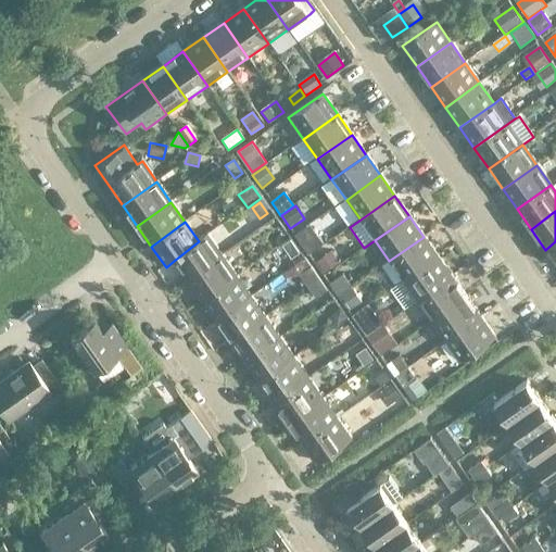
[(311,225),(295,236),(310,255),(324,245),(311,225)]
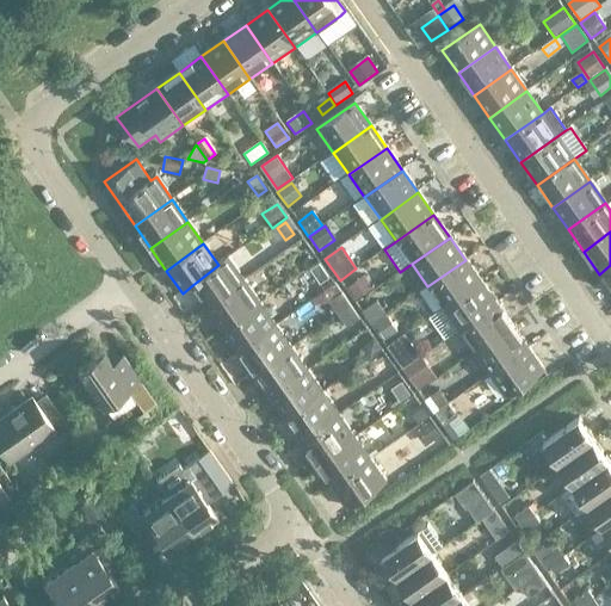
[(228,259),(218,265),(191,286),(207,308),(245,282),(228,259)]
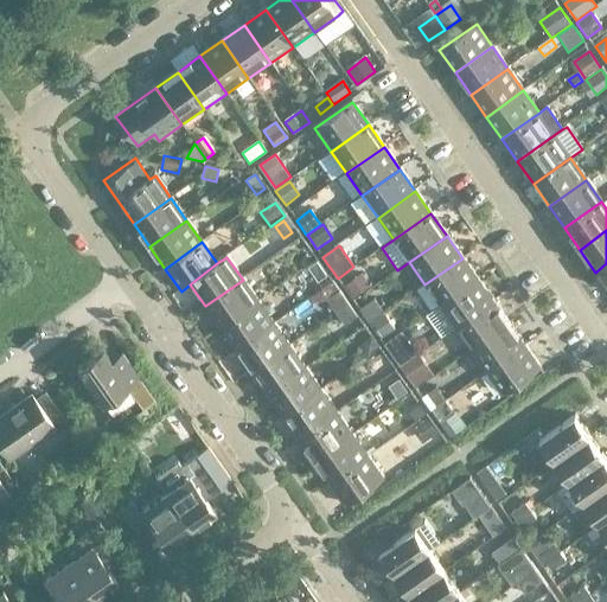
[(478,280),(462,258),(425,285),(440,307),(478,280)]
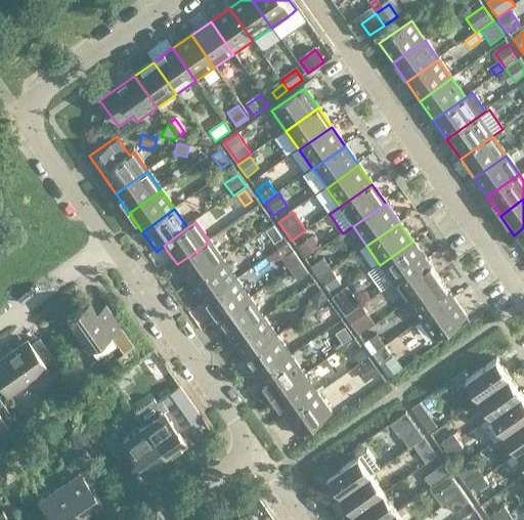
[(273,227),(265,233),(274,246),(282,240),(273,227)]
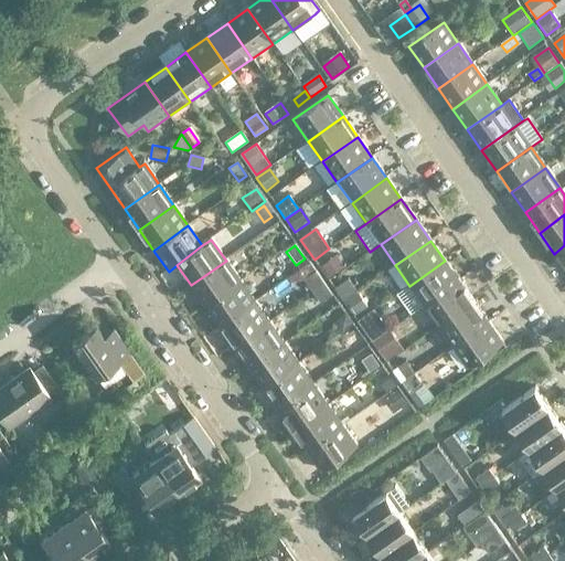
[(564,245),(554,254),(564,268),(564,245)]
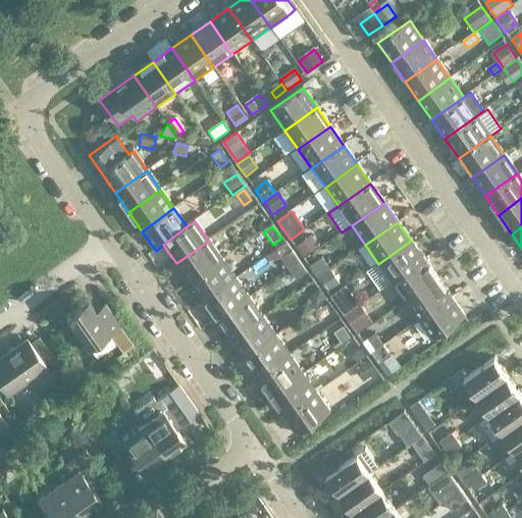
[(310,238),(298,246),(305,257),(317,249),(310,238)]
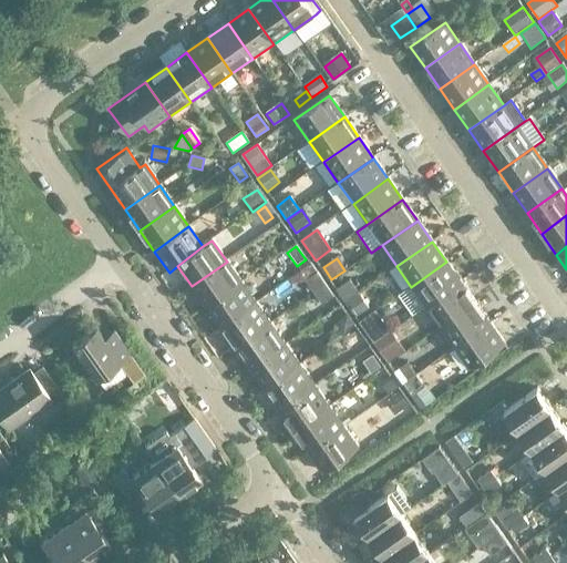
[(241,283),(227,262),(192,286),(206,307),(241,283)]
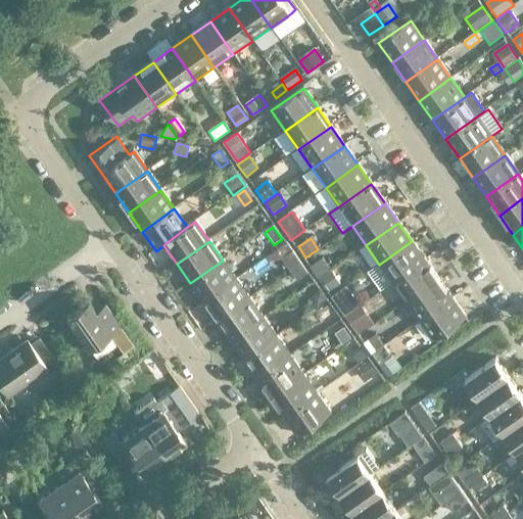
[(425,261),(412,241),(379,265),(393,283),(425,261)]
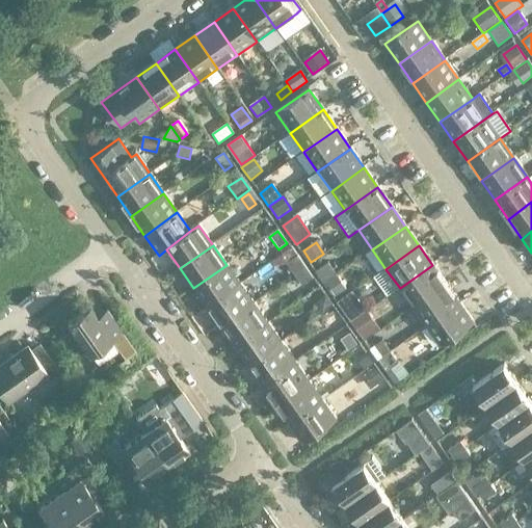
[(297,257),(287,264),(295,275),(304,268),(297,257)]
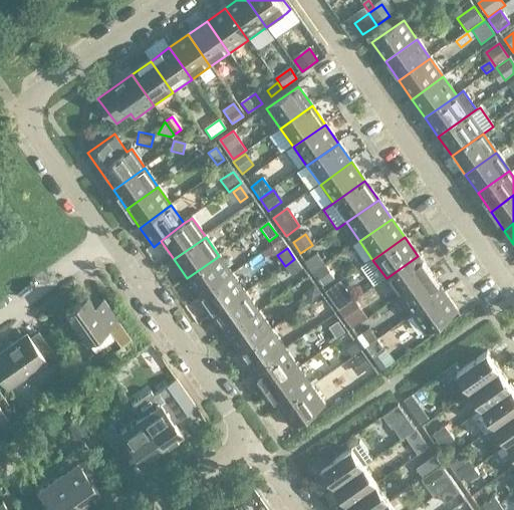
[(318,255),(306,264),(313,274),(325,266),(318,255)]
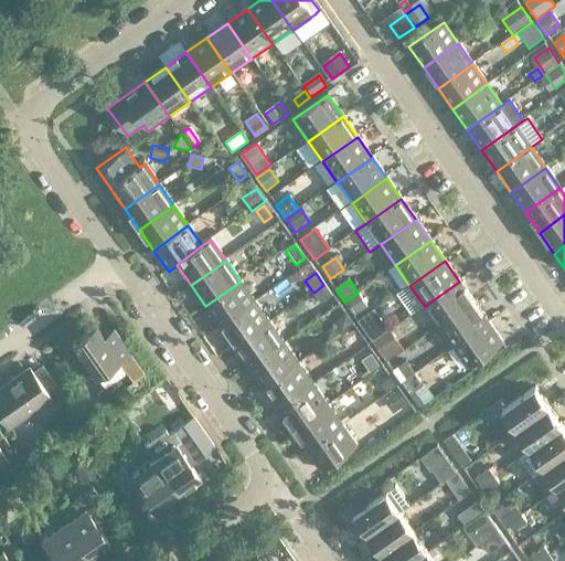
[(255,302),(241,282),(205,306),(220,327),(255,302)]
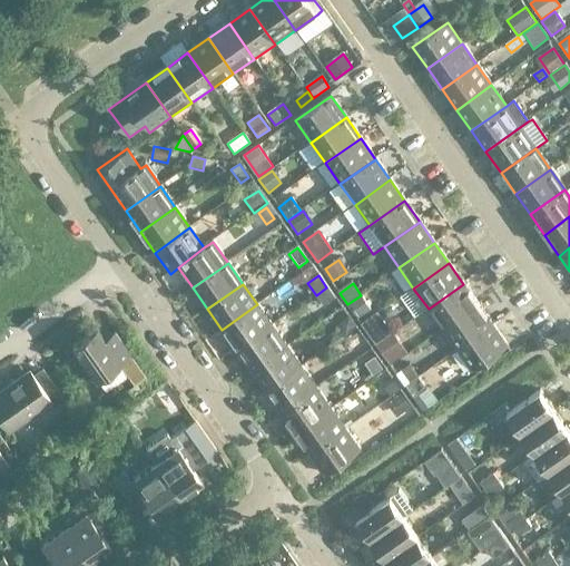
[(478,305),(463,284),(429,309),(443,330),(478,305)]
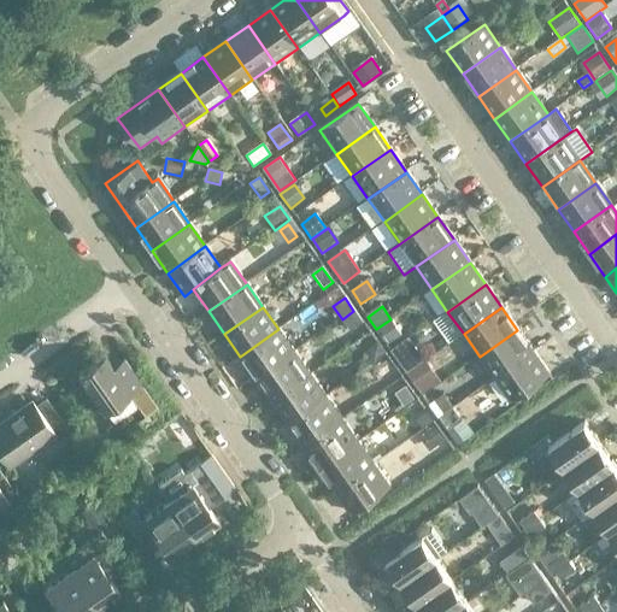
[(353,311),(342,319),(351,333),(363,324),(353,311)]
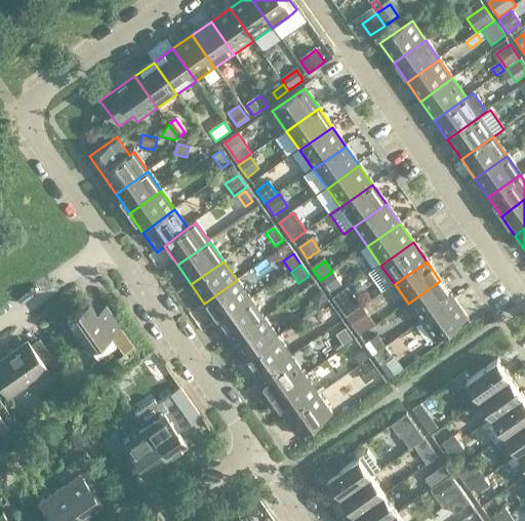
[(332,273),(322,280),(331,294),(341,287),(332,273)]
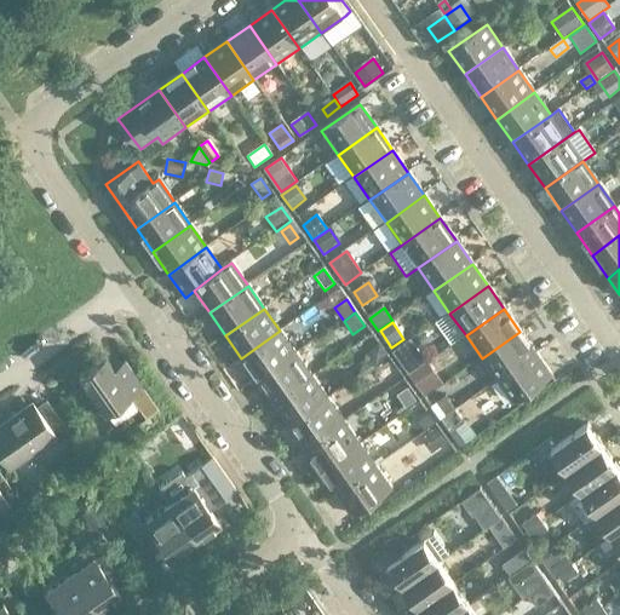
[(296,354),(280,331),(241,358),(258,381),(296,354)]
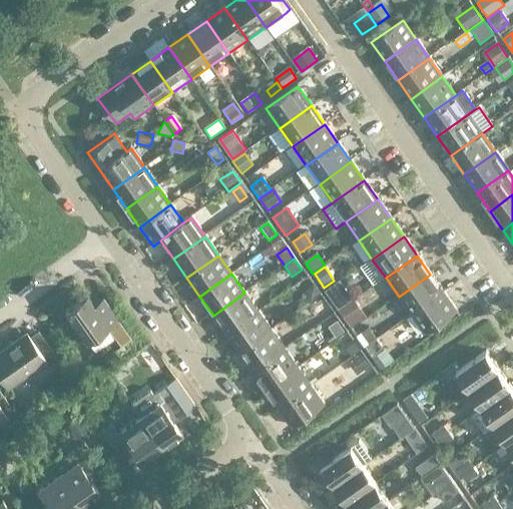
[(443,293),(430,275),(399,297),(412,316),(443,293)]
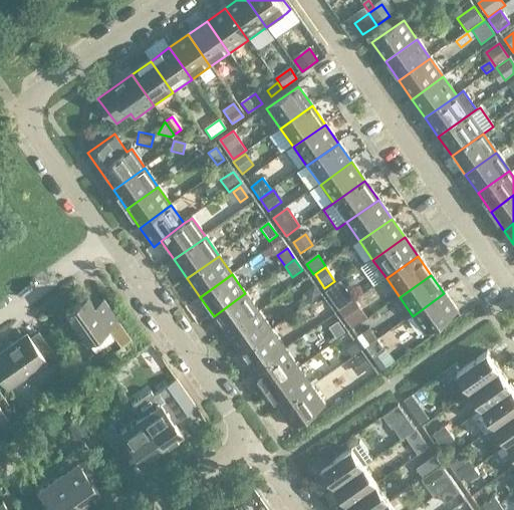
[(340,282),(325,293),(338,312),(354,301),(340,282)]
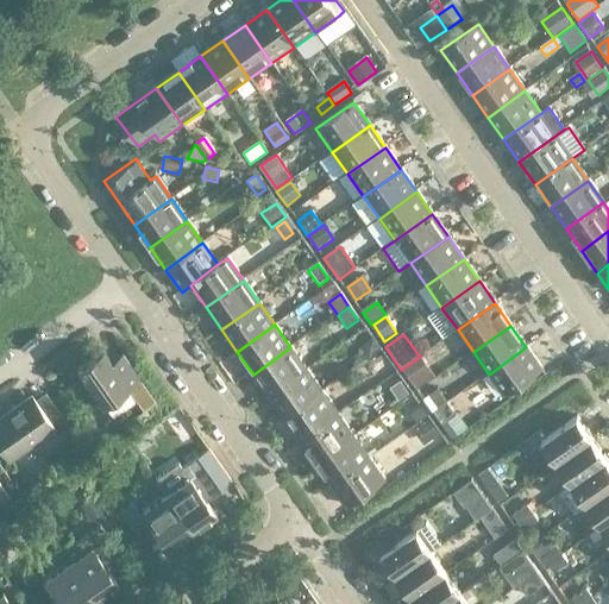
[(365,345),(364,351),(370,358),(380,351),(372,340),(365,345)]
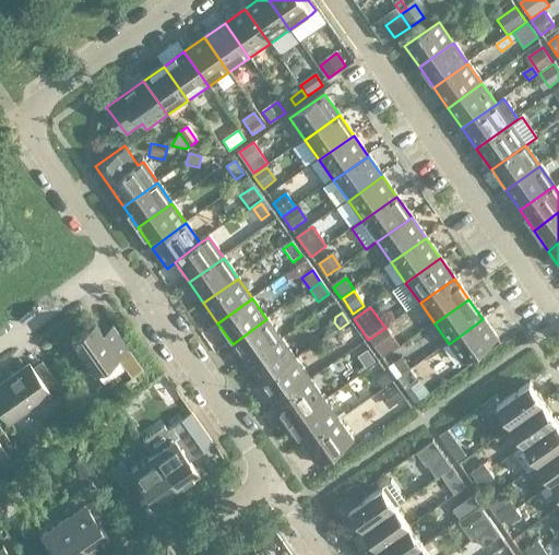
[(281,340),(266,319),(233,344),(247,364),(281,340)]
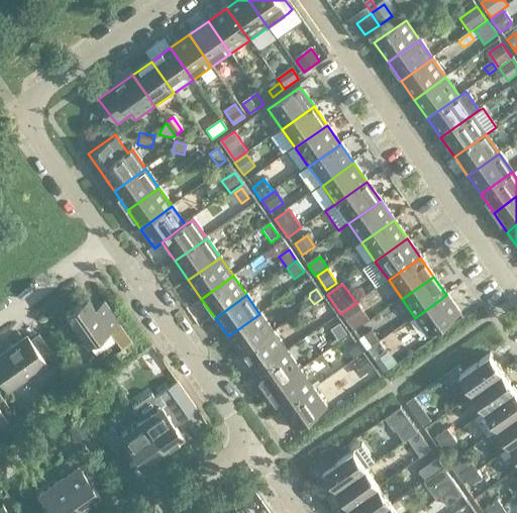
[(460,315),(446,295),(415,318),(428,337),(460,315)]
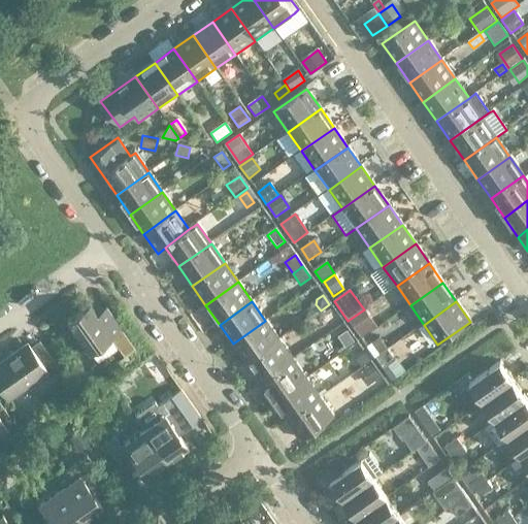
[(88,305),(66,321),(89,353),(109,339),(121,355),(132,347),(113,319),(102,327),(88,305)]
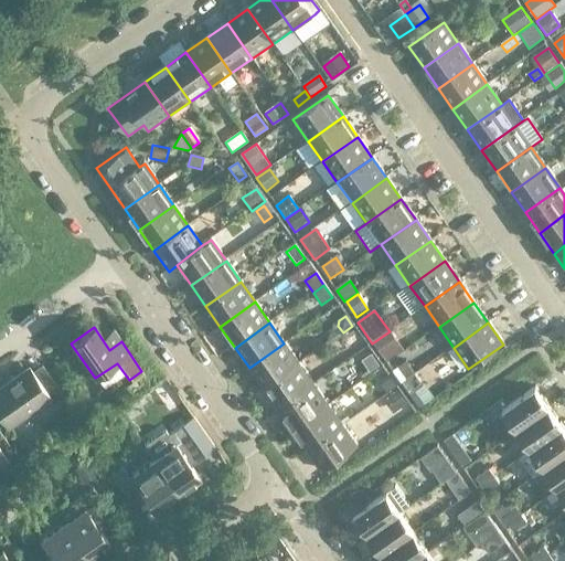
[(390,332),(373,343),(387,363),(404,351),(390,332)]
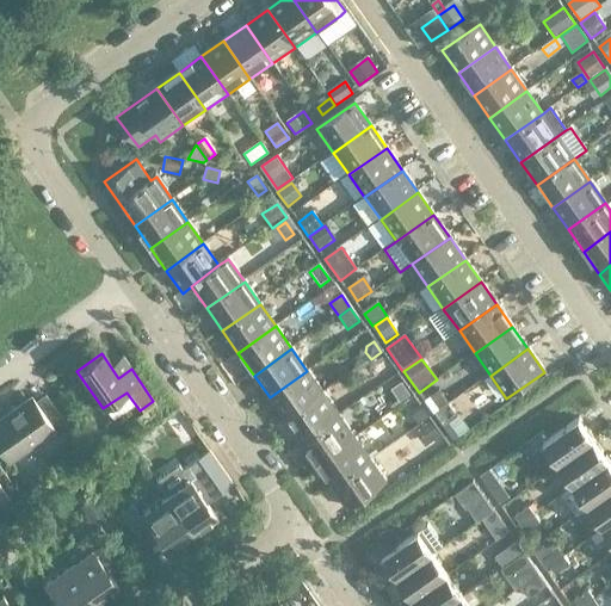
[(323,394),(307,371),(270,397),(285,420),(323,394)]
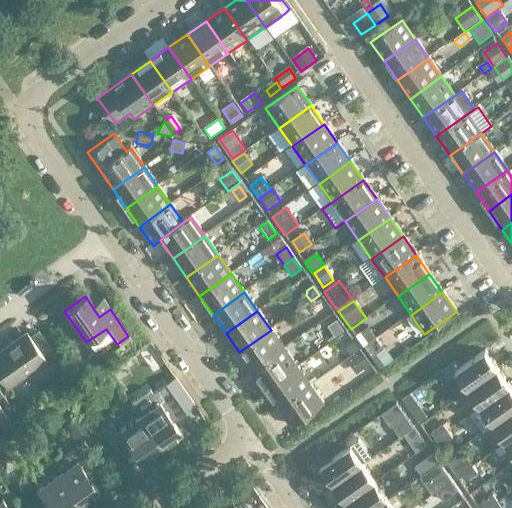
[(337,322),(328,328),(335,339),(344,333),(337,322)]
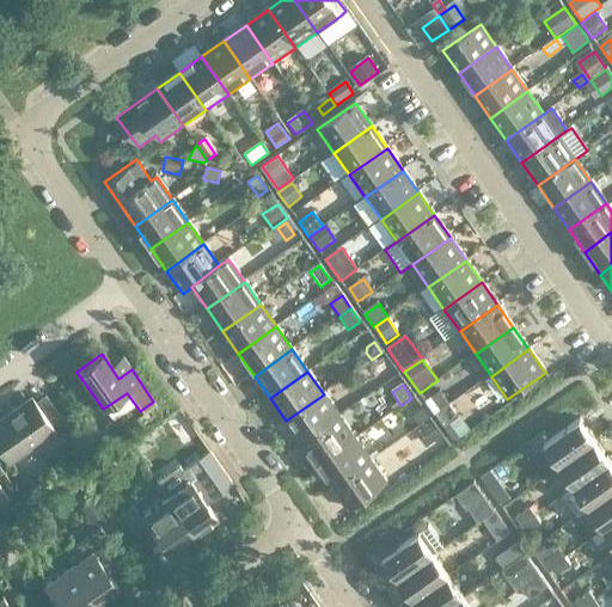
[(439,392),(426,402),(435,416),(448,406),(439,392)]
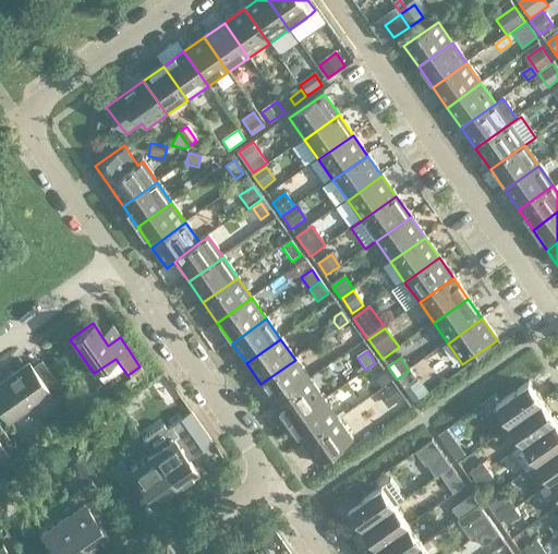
[(310,380),(295,360),(261,384),(275,405),(310,380)]
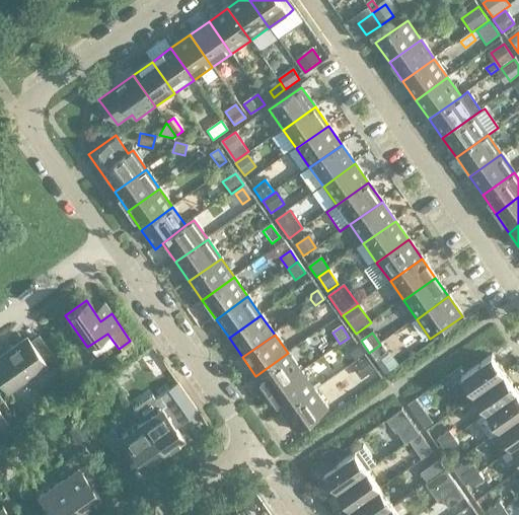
[(27,342),(0,361),(0,382),(6,391),(44,365),(48,372),(58,365),(39,337),(28,344),(27,342)]
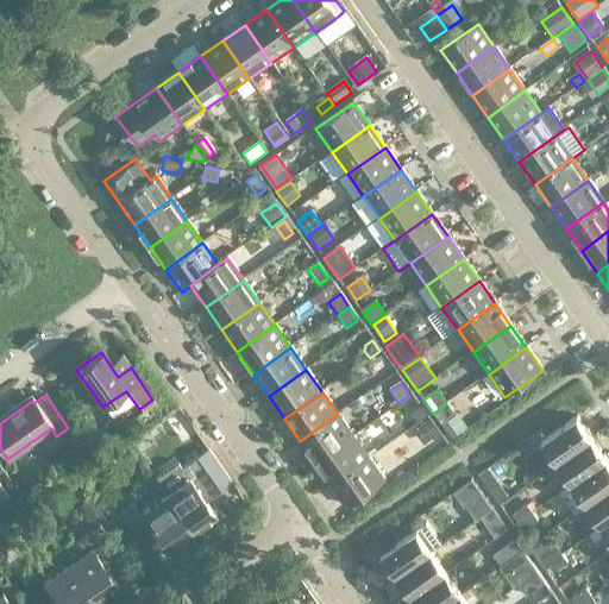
[(446,404),(433,414),(443,427),(450,422),(456,417),(446,404)]
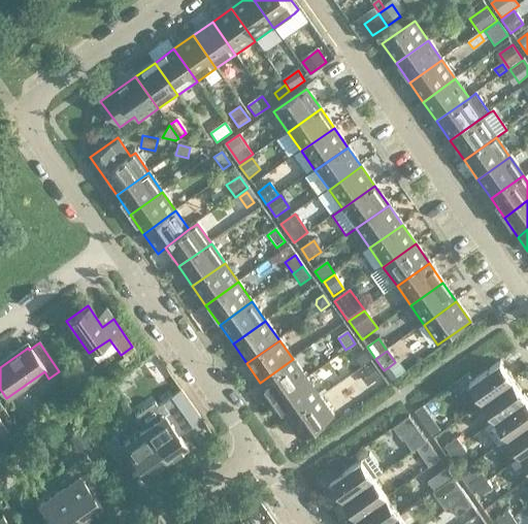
[(363,352),(356,357),(363,367),(370,362),(363,352)]
